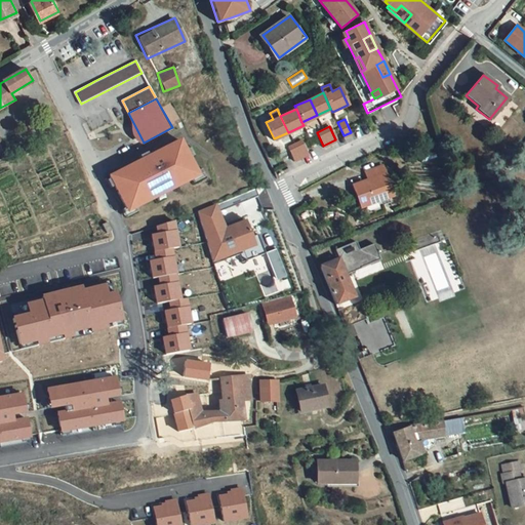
[(162,193),(191,178),(198,174),(196,171),(189,157),(185,150),(179,139),(149,156),(140,160),(109,176),(110,177),(114,186),(125,207),(127,211),(134,207),(155,197),(154,195),(161,191),(162,193)]
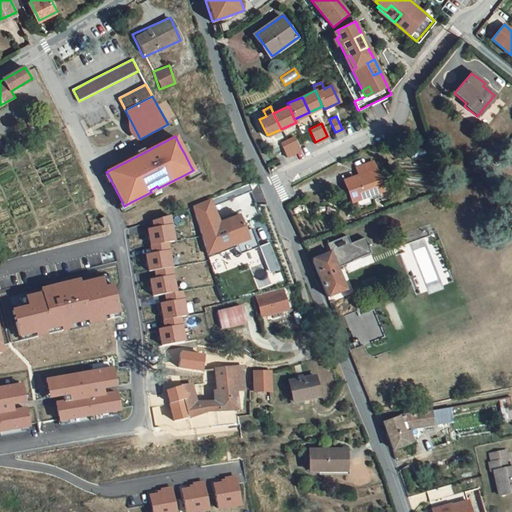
[(293,136),(281,142),(286,154),(299,149),(293,136)]
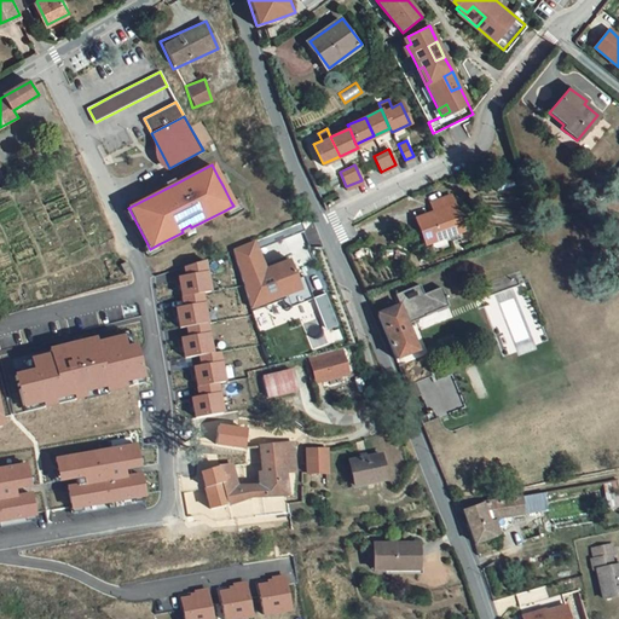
[(435,213),(417,219),(426,244),(466,231),(456,206),(452,196),(432,203),(435,213)]
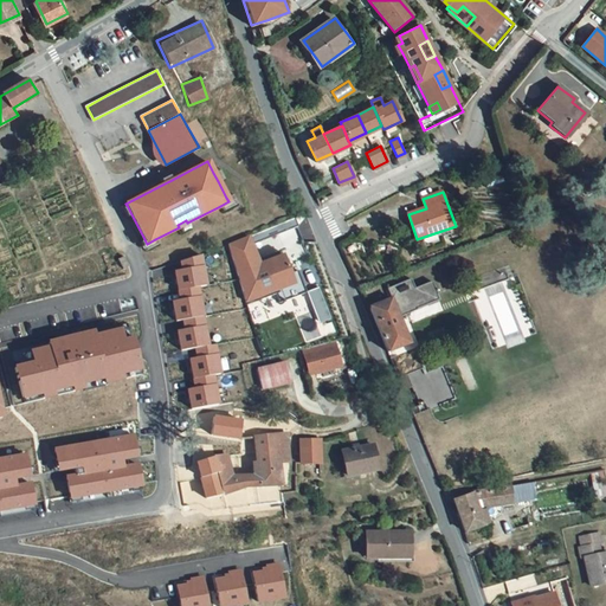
[(231,195),(226,198),(229,201),(220,206),(223,211),(234,204),(231,195)]
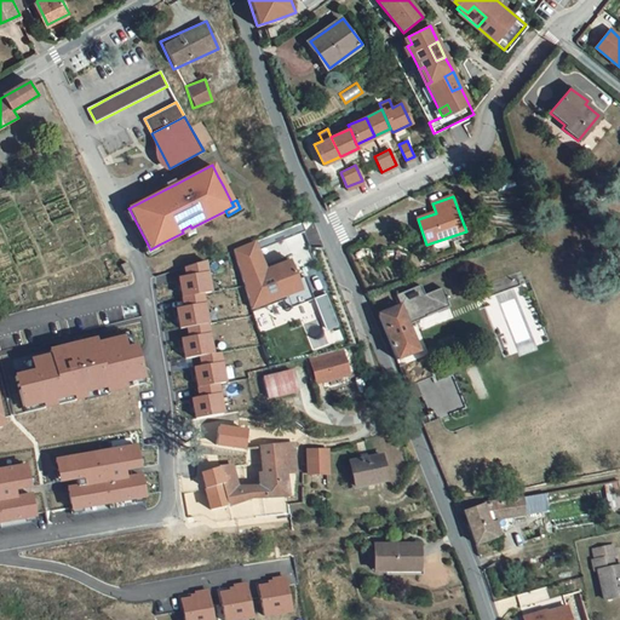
[(190,225),(182,230),(183,233),(185,237),(194,233),(191,228),(190,225)]
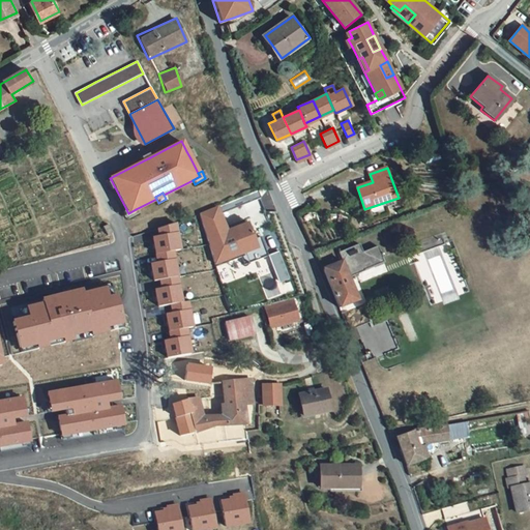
[(201,212),(216,268),(242,258),(244,263),(267,254),(260,235),(254,237),(247,222),(227,230),(217,204),(201,212)]
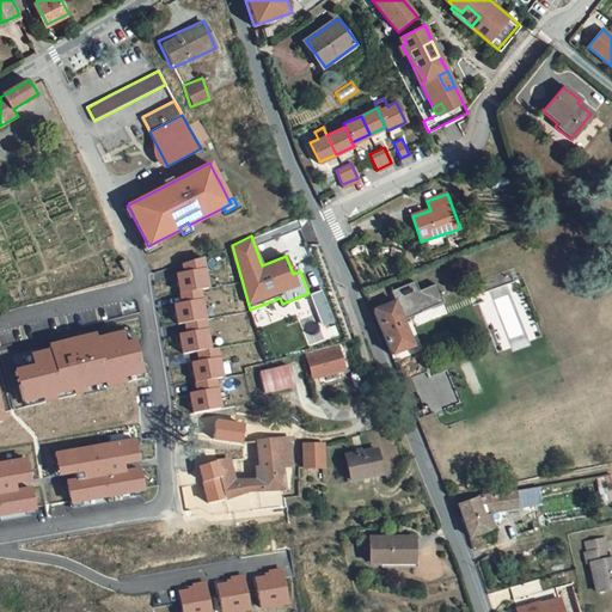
[(148,246),(146,242),(141,244),(146,254),(159,246),(157,242),(148,246)]
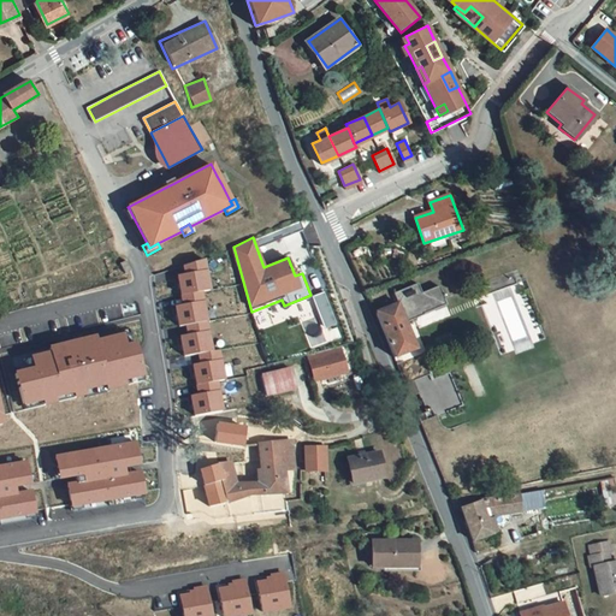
[(178,274),(183,297),(203,294),(212,291),(206,260),(183,266),(185,273),(178,274)]
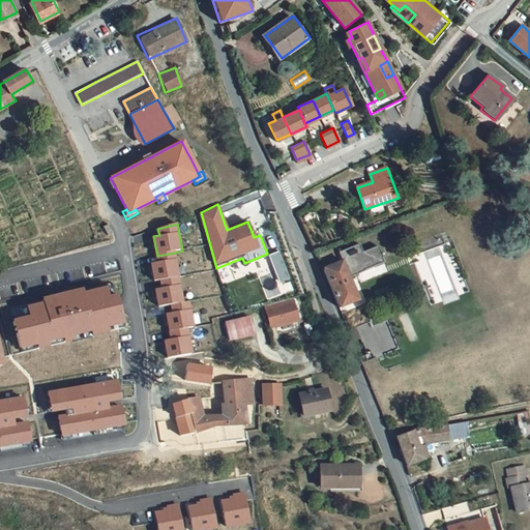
[(362,254),(360,246),(337,254),(341,262),(323,269),(331,291),(337,308),(356,301),(351,288),(348,278),(384,265),(377,247),(362,254)]
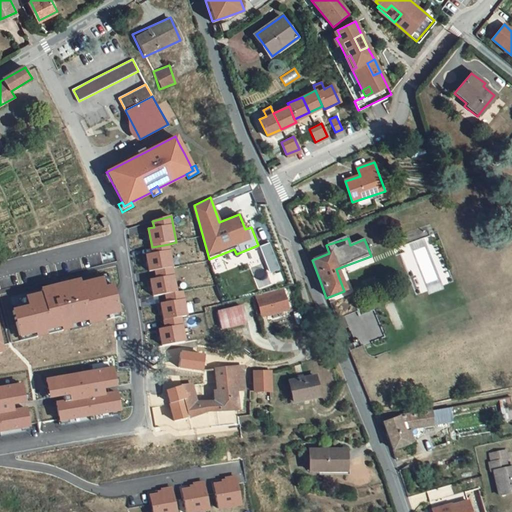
[(146,256),(149,272),(154,271),(173,268),(169,244),(152,247),(150,247),(151,255),(146,256)]
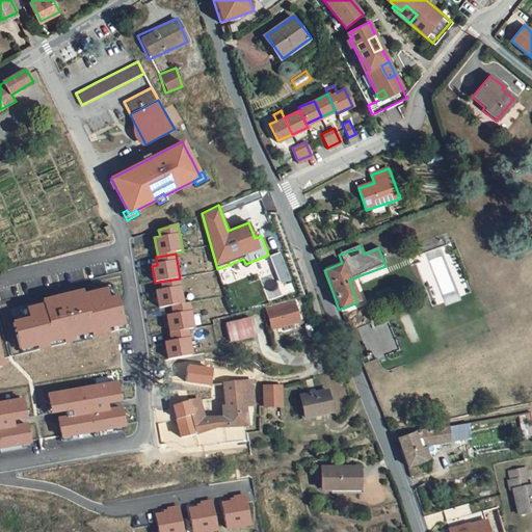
[(285,294),(280,284),(289,280),(278,254),(253,264),(268,301),(285,294)]
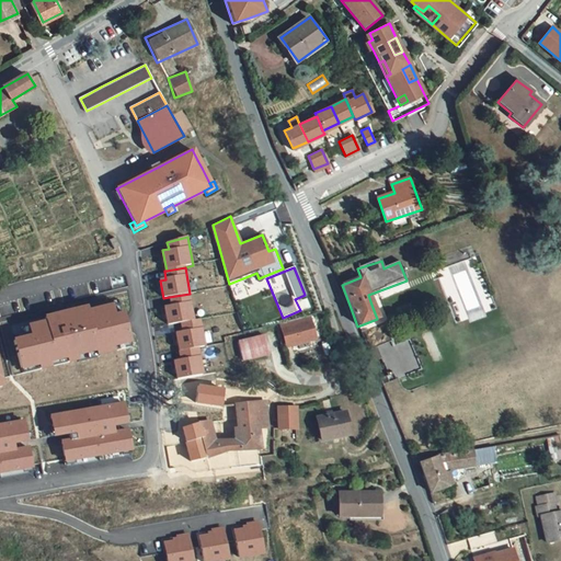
[(164,307),(168,324),(181,322),(194,319),(190,294),(169,297),(171,306),(164,307)]
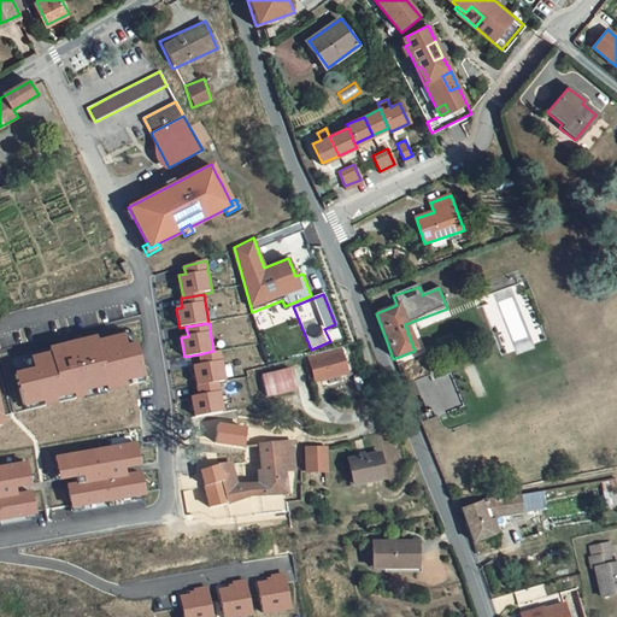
[(39,369),(18,374),(27,407),(145,380),(136,344),(127,346),(124,335),(98,341),(97,336),(53,347),(54,353),(36,357),(39,369)]
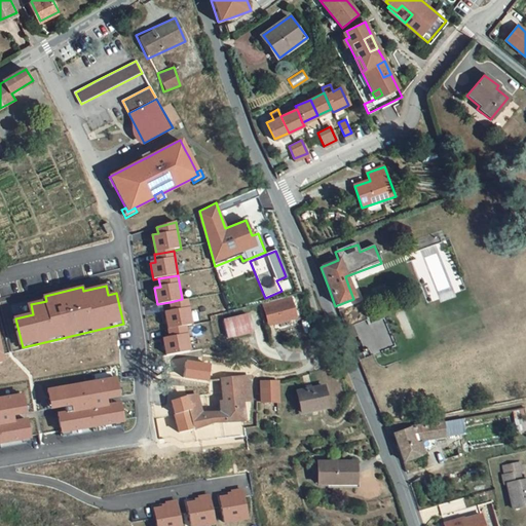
[(164,310),(167,327),(187,324),(193,323),(188,298),(182,299),(170,302),(171,309),(164,310)]
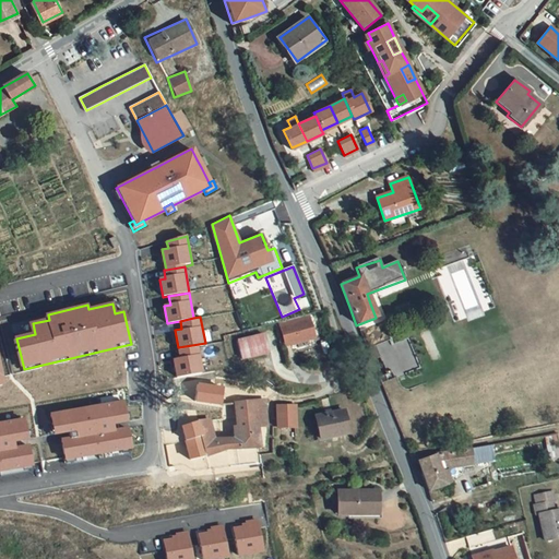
[(283,348),(312,341),(307,317),(277,323),(283,348)]
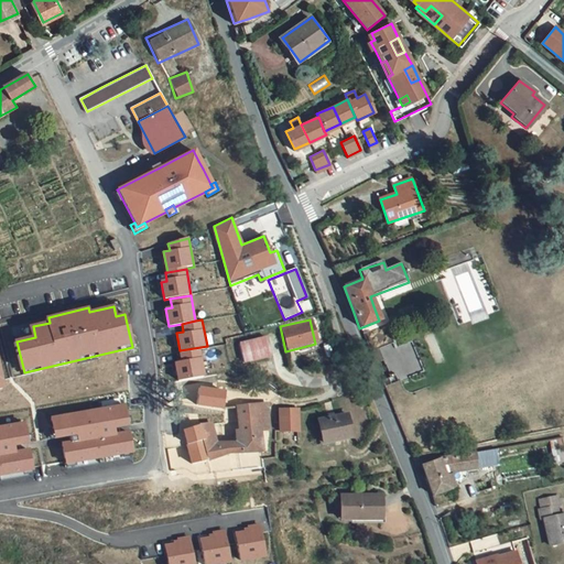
[(266,339),(238,346),(242,364),(270,358),(266,339)]
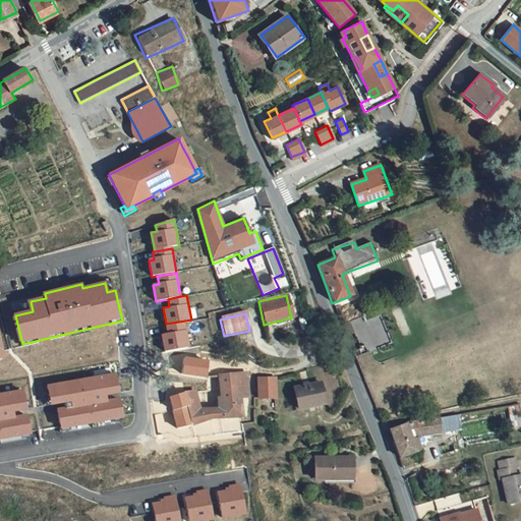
[(162,335),(165,351),(190,347),(185,321),(166,324),(168,334),(162,335)]
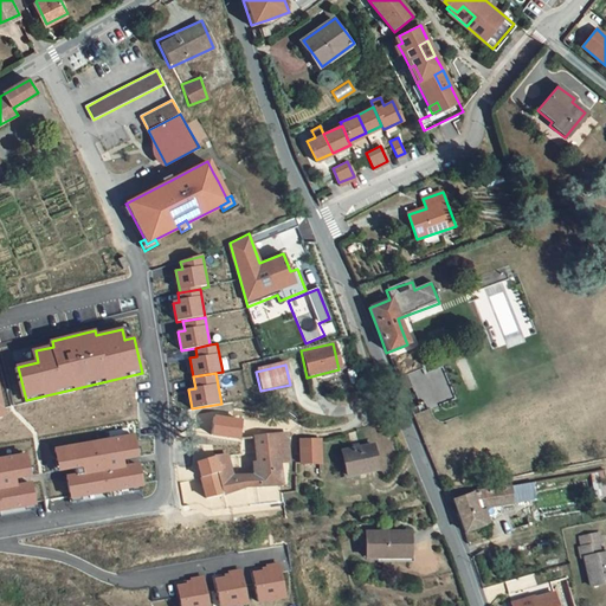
[(213,434),(240,438),(243,419),(216,416),(213,434)]
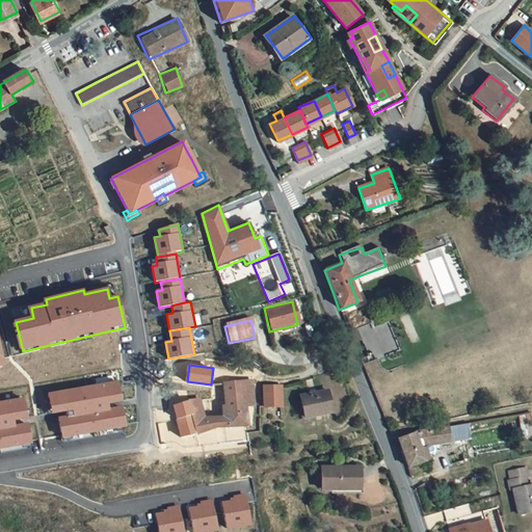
[(200,400),(188,402),(190,413),(194,433),(214,428),(232,427),(246,426),(244,406),(253,405),(250,380),(235,382),(232,383),(229,384),(227,384),(222,384),(227,406),(229,415),(224,416),(204,418),(200,400)]
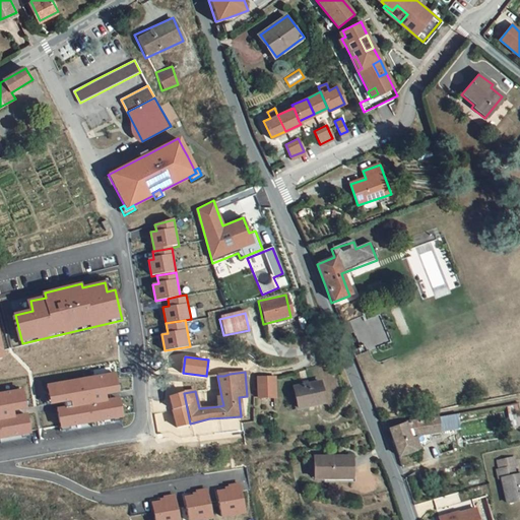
[(115,375),(51,385),(53,401),(74,398),(75,406),(62,409),(65,426),(123,415),(120,399),(107,401),(105,391),(117,389),(115,375)]
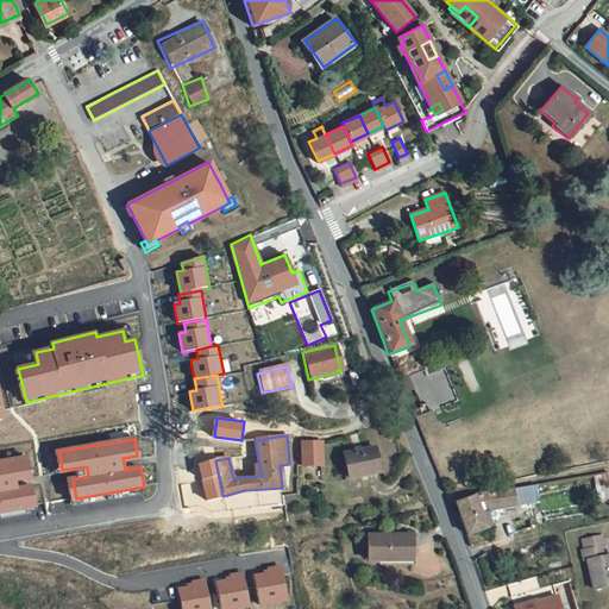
[(321,466),(321,443),(301,444),(301,456),(296,456),(296,468),(321,466)]
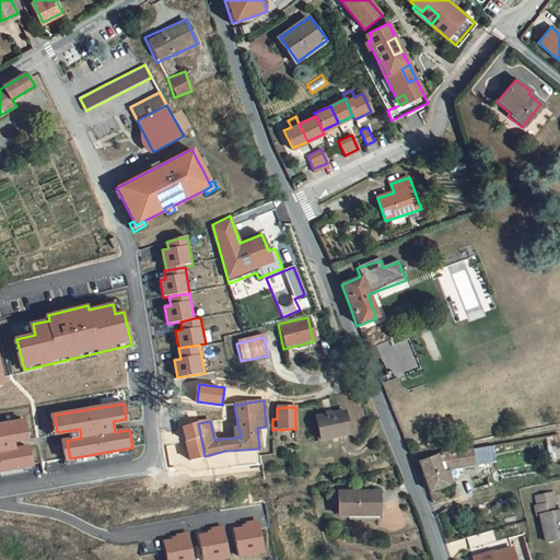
[(345,412),(316,418),(321,441),(349,435),(345,412)]
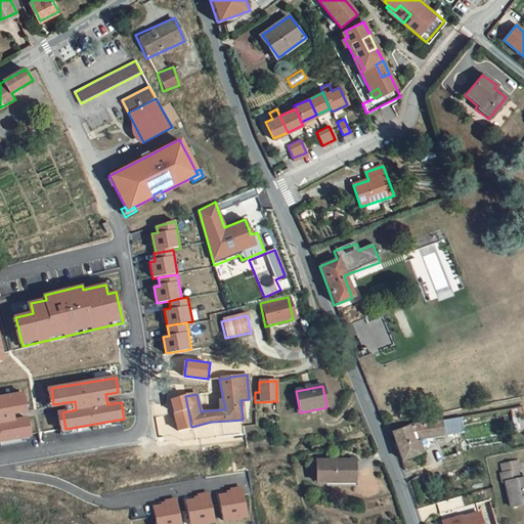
[(187,406),(185,396),(184,393),(168,396),(172,409),(187,406)]
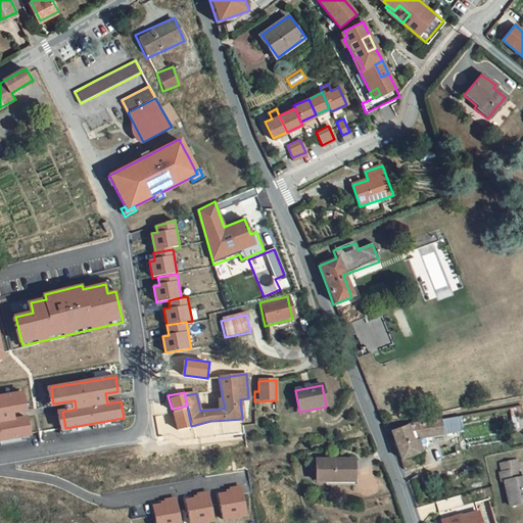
[(21,393),(0,396),(0,439),(30,434),(27,418),(13,420),(11,410),(24,408),(21,393)]
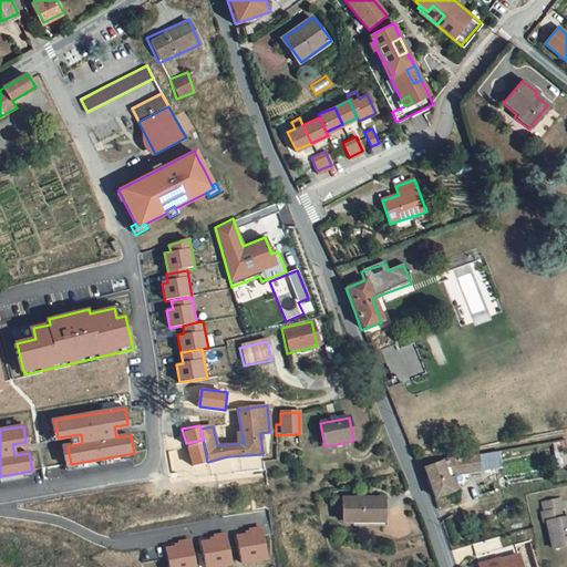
[(203,440),(186,443),(194,466),(207,462),(203,440)]
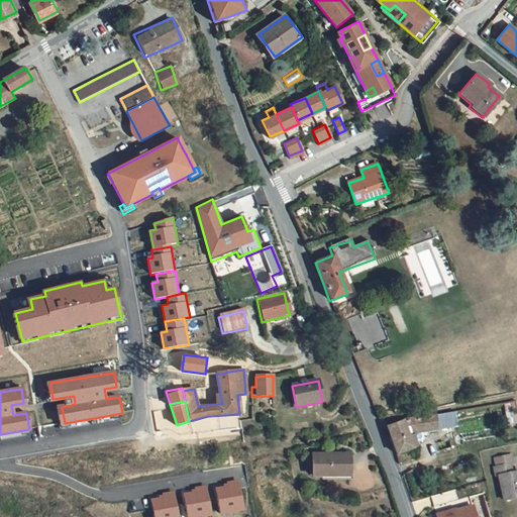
[(404,420),(387,425),(398,454),(414,448),(409,434),(425,431),(426,435),(430,434),(430,430),(439,427),(436,414),(423,416),(405,419),(404,420)]
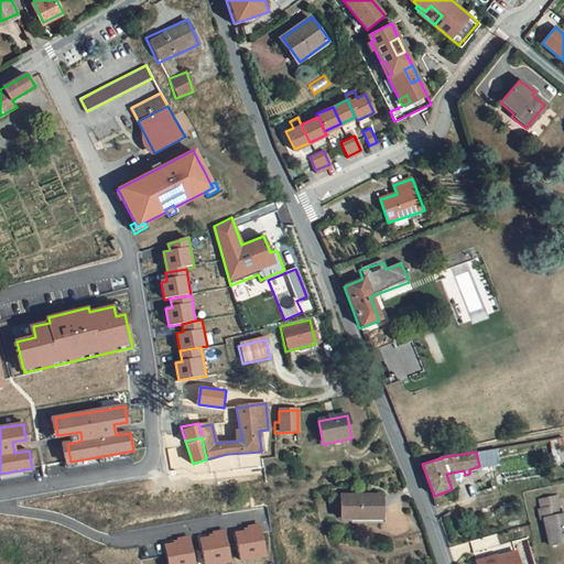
[(382,495),(340,494),(342,519),(382,519),(382,495)]
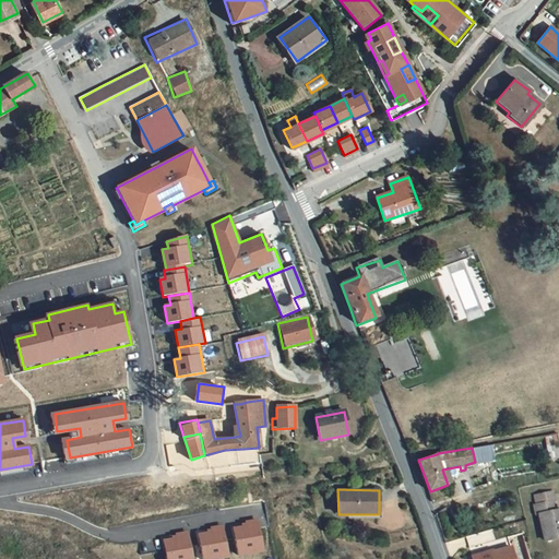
[(555,489),(535,492),(537,503),(534,503),(536,513),(539,512),(545,538),(558,535),(558,507),(555,508),(552,500),(557,499),(555,489)]
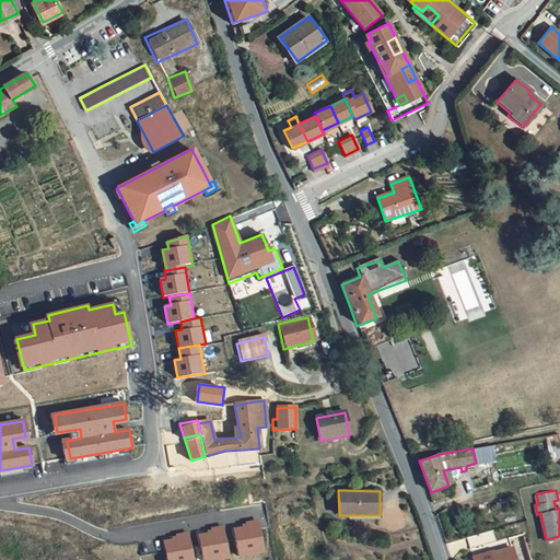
[(258,523),(234,527),(238,556),(263,552),(258,523)]
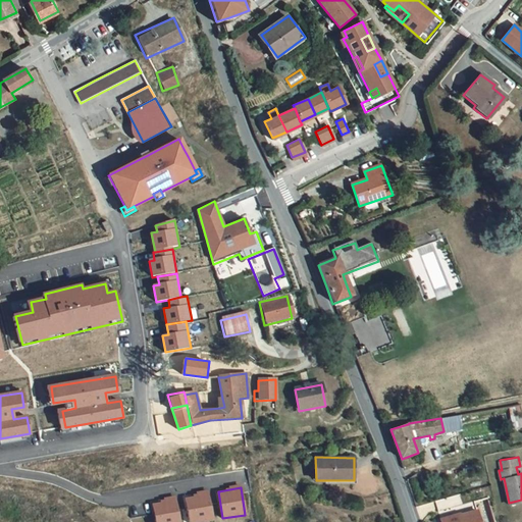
[(208,493),(186,498),(189,521),(204,521),(212,521),(208,493)]
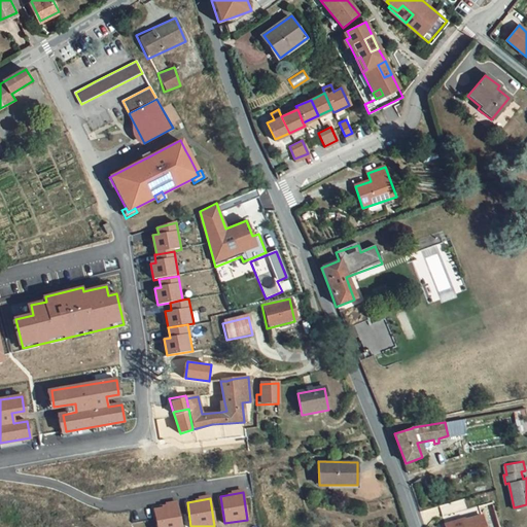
[(180,526),(177,505),(154,508),(156,526),(180,526)]
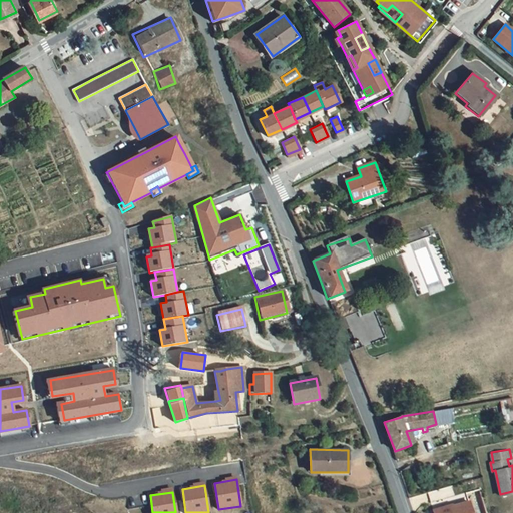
[(472,512),(470,503),(436,512),(435,512),(472,512)]
